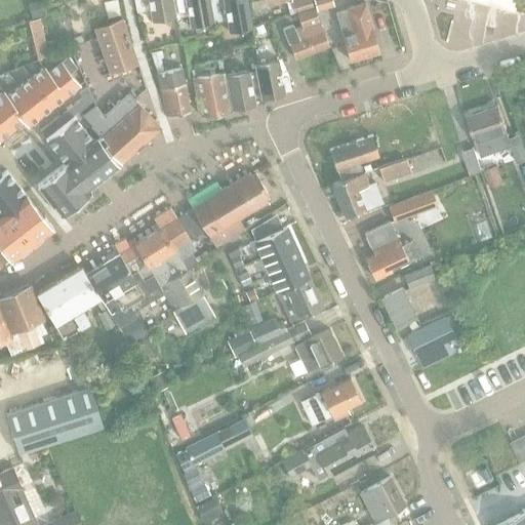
[(174,14),(171,0),(134,0),(136,10),(149,7),(151,19),(174,14)]
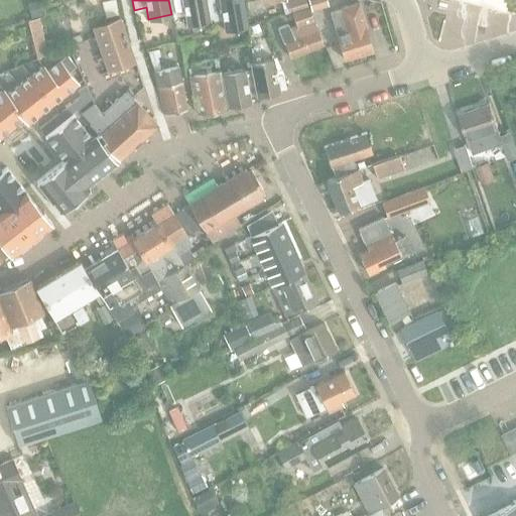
[(210,19),(207,0),(168,0),(171,14),(183,12),(185,24),(210,19)]
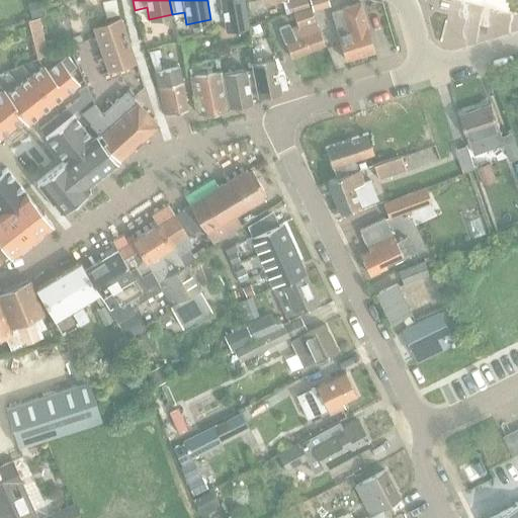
[(207,0),(210,19),(223,17),(225,30),(249,26),(244,0),(207,0)]
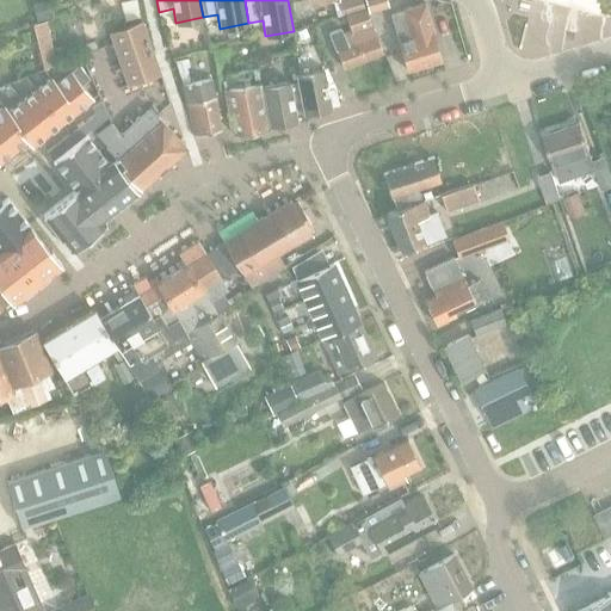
[(339,16),(364,8),(362,0),(310,0),(333,0),(337,16),(339,14),(339,16)]
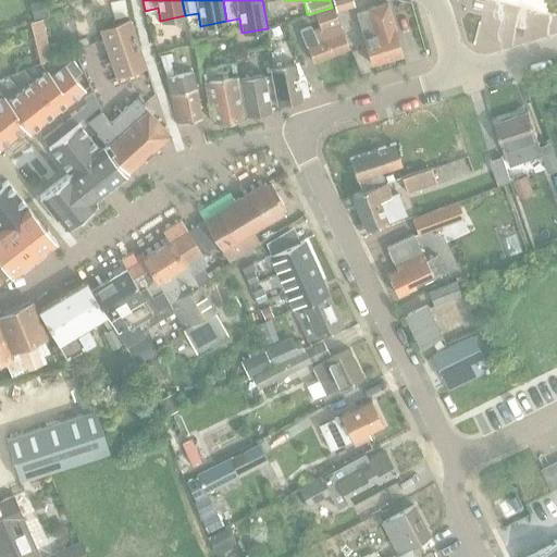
[(332,0),(336,10),(353,5),(350,0),(332,0)]
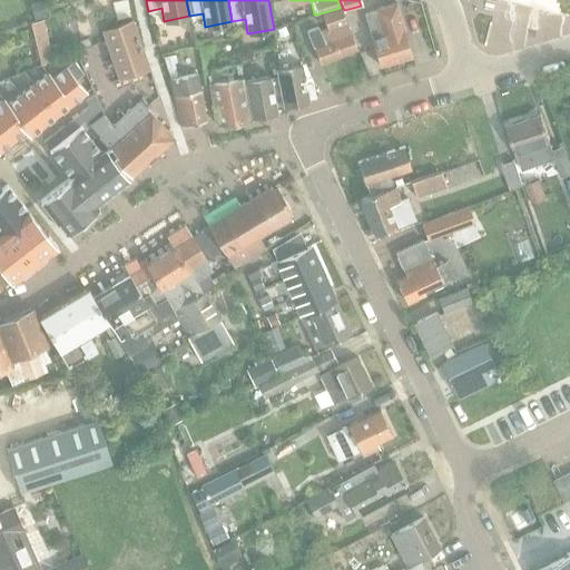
[(363,11),(379,65),(411,56),(395,2),(363,11)]
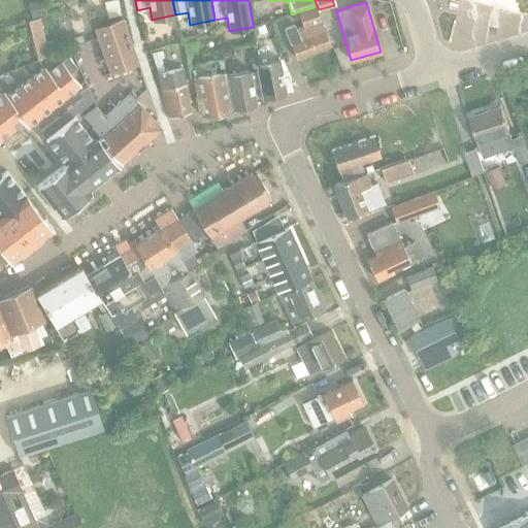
[(315,7),(293,13),(295,19),(300,17),(304,27),(296,30),(293,24),(285,28),(297,59),(331,44),(316,6),(315,7)]
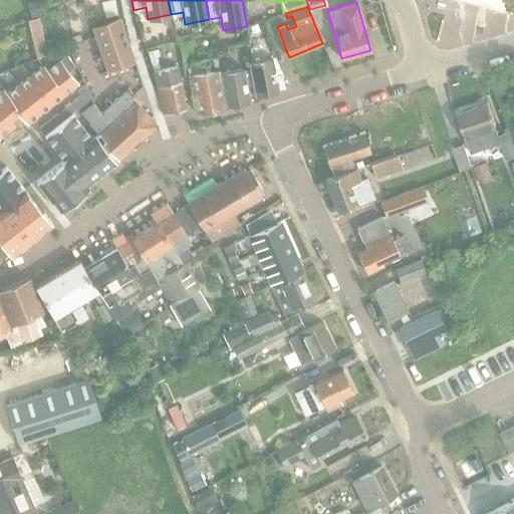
[(90,25),(107,70),(131,62),(113,17),(90,25)]
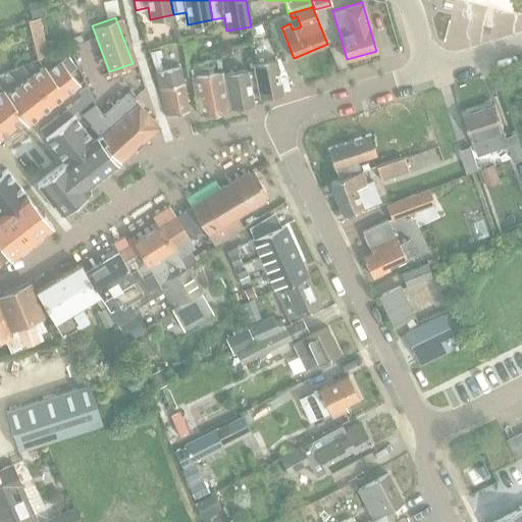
[(39,59),(48,57),(39,19),(29,21),(39,59)]
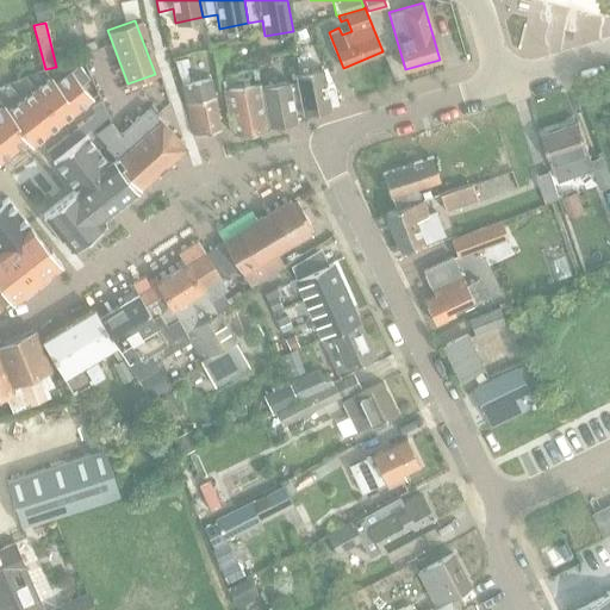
[(210,79),(190,83),(186,66),(188,66),(187,57),(176,60),(182,85),(194,136),(222,130),(210,79)]
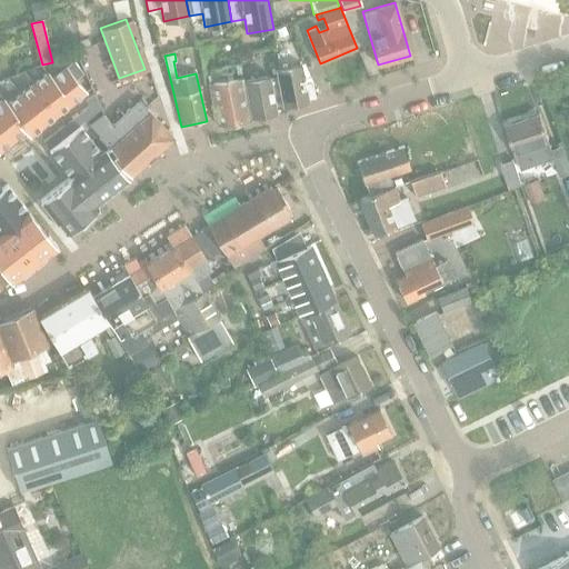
[(51,77),(50,78),(70,103),(86,91),(76,79),(82,73),(72,60),(51,77)]
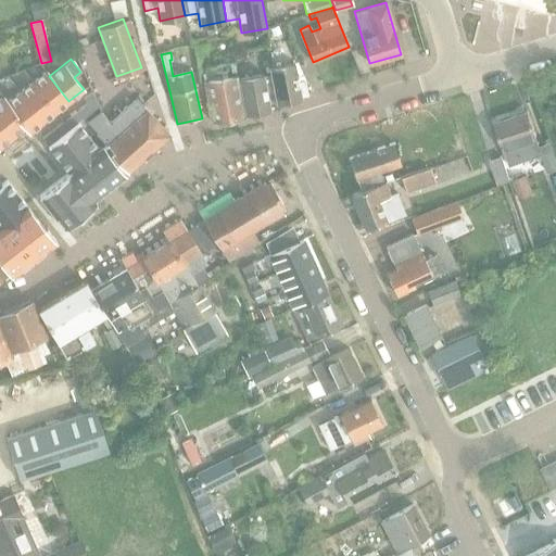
[(243,114),(238,78),(237,75),(236,75),(234,62),(203,66),(205,80),(212,116),(216,123),(244,117),(243,114)]
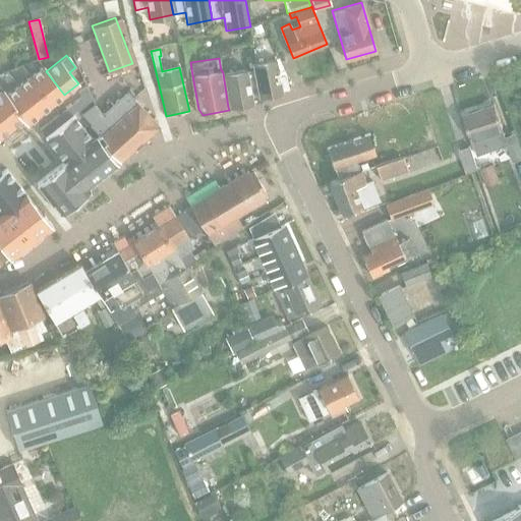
[(252,69),(257,95),(257,97),(282,92),(281,90),(288,89),(285,75),(279,76),(275,58),(251,63),(251,64),(252,69)]
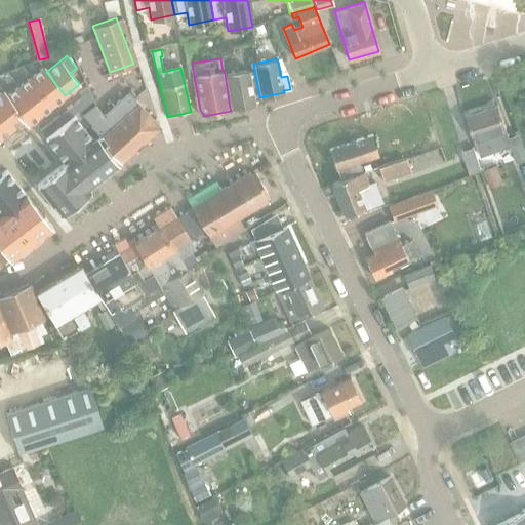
[(43,67),(31,77),(52,105),(65,95),(46,72),(47,71),(43,67)]
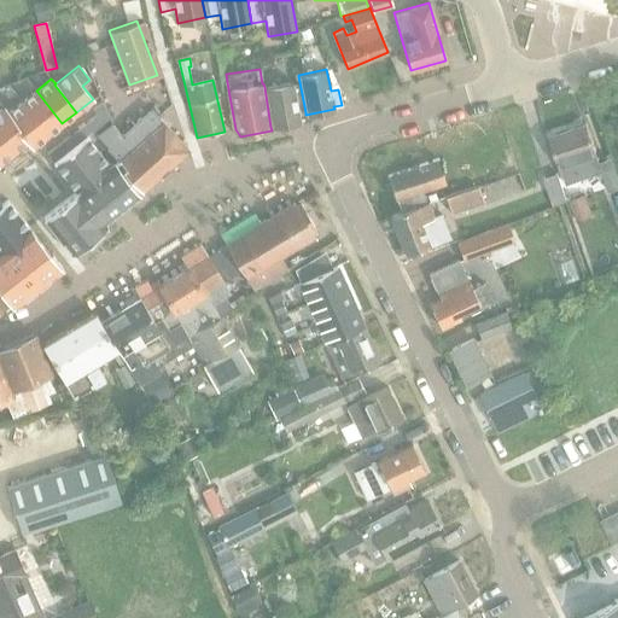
[(305,112),(299,82),(292,83),(292,82),(264,87),(270,127),(301,122),(298,114),(305,112)]
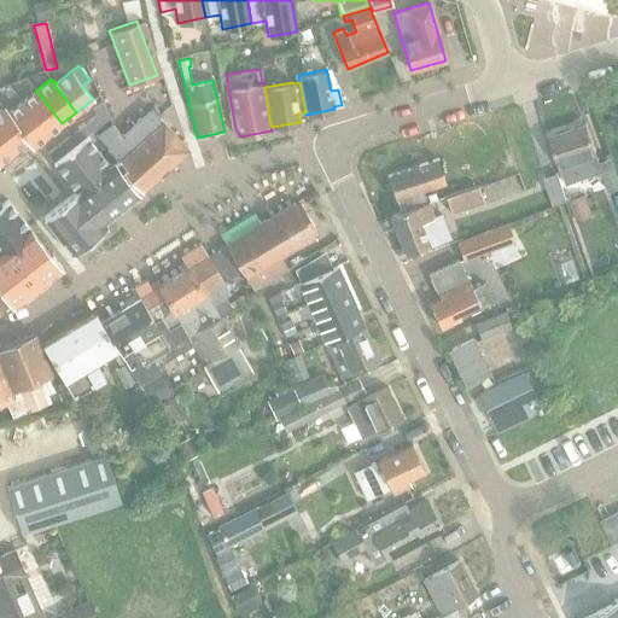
[(36,91),(22,101),(47,135),(62,123),(36,91)]
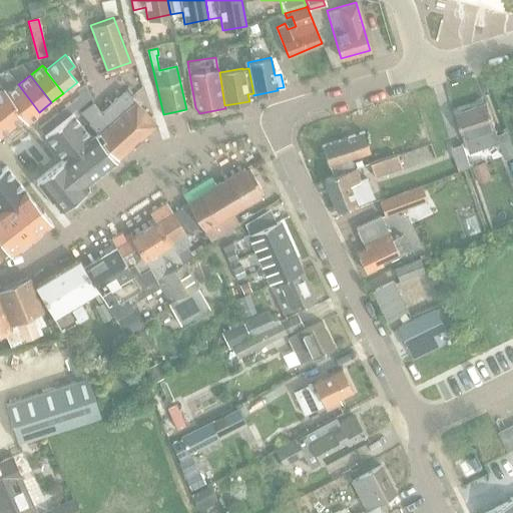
[(79,94),(71,101),(76,108),(89,97),(83,83),(76,89),(79,94)]
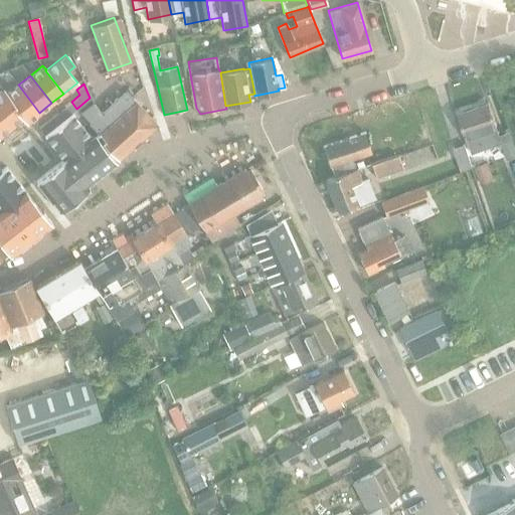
[(6,94),(5,95),(23,117),(23,118),(26,122),(39,113),(18,84),(6,94)]
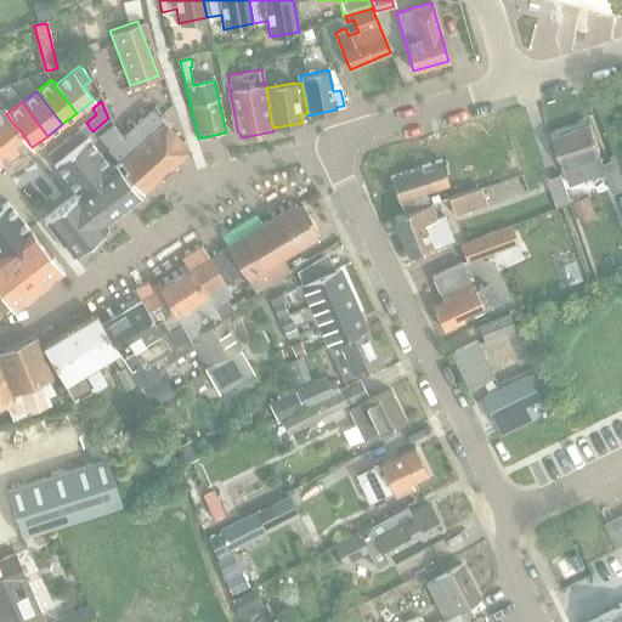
[(4,108),(0,109),(0,135),(13,153),(28,142),(28,141),(6,114),(7,113),(4,108)]
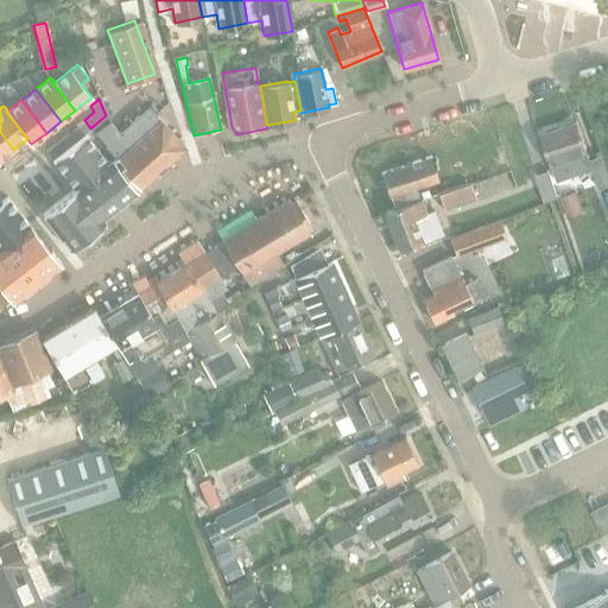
[(137,187),(139,189),(178,154),(184,147),(147,106),(113,138),(114,139),(107,145),(116,156),(122,163),(125,166),(122,170),(137,187)]
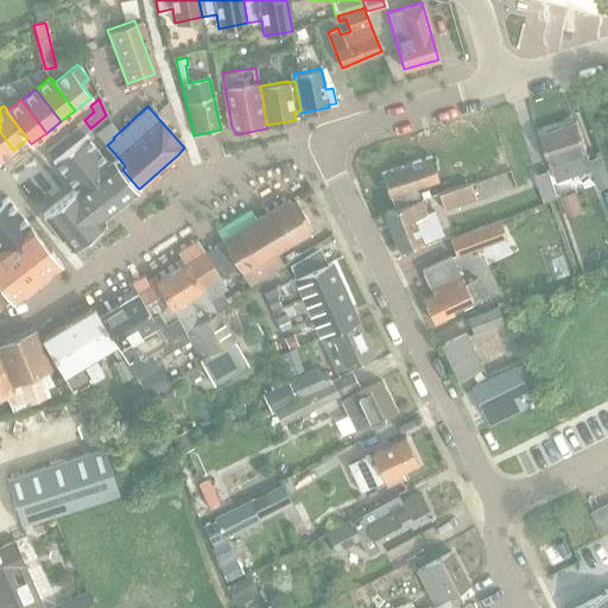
[(568,168),(581,163),(577,153),(586,151),(576,121),(540,133),(551,163),(565,158),(568,168)]
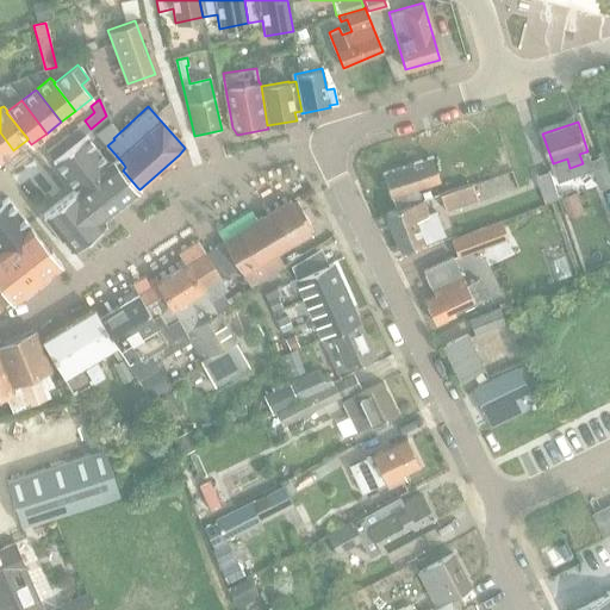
[(0,132),(0,160),(13,150),(0,132)]
